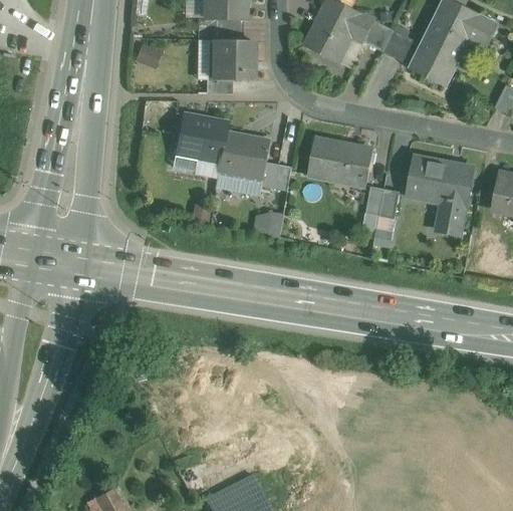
[(182,0),(183,15),(193,15),(193,0),(182,0)]
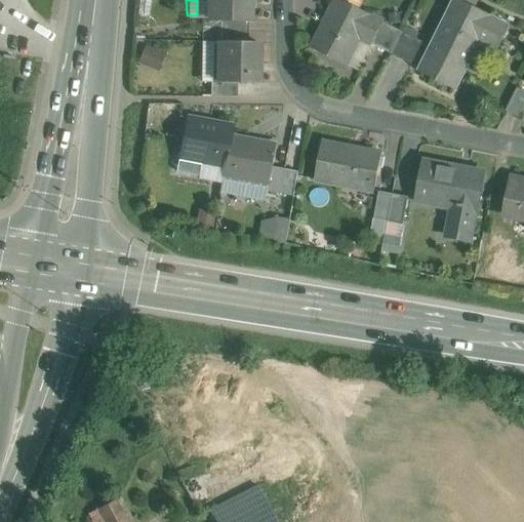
[(208,0),(208,17),(212,17),(220,17),(247,18),(249,18),(249,0),(208,0)]
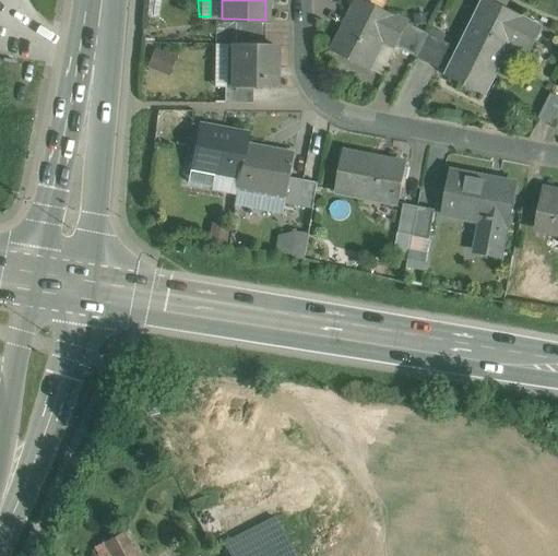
[(368,1),(366,0),(355,0),(331,48),(367,66),(381,37),(394,44),(406,21),(368,1)]
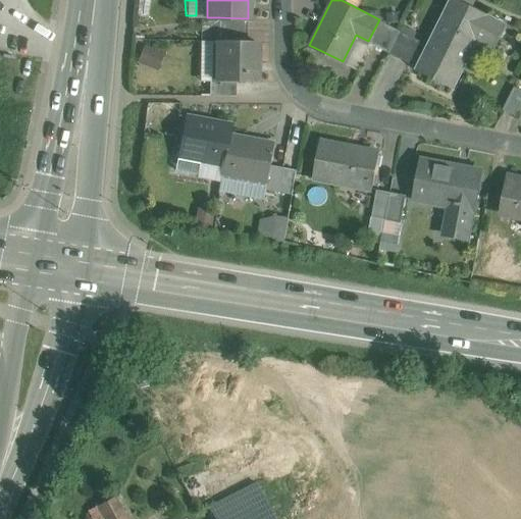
[(433,76),(473,5),(469,4),(461,0),(451,0),(416,68),(433,76)]
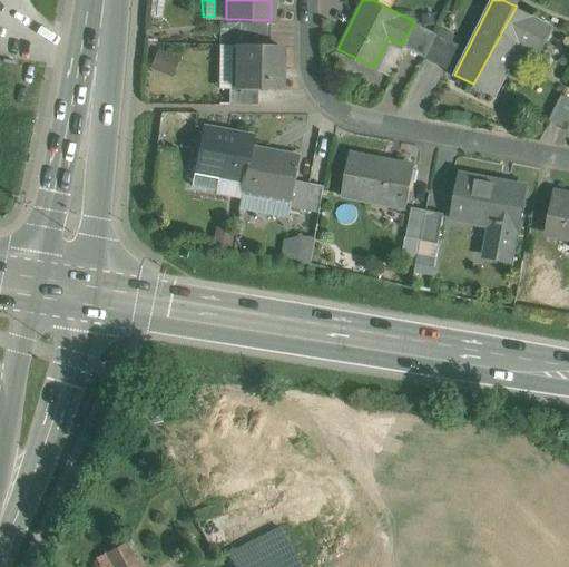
[(517,6),(473,84),(492,94),(518,42),(538,52),(552,25),(517,6)]
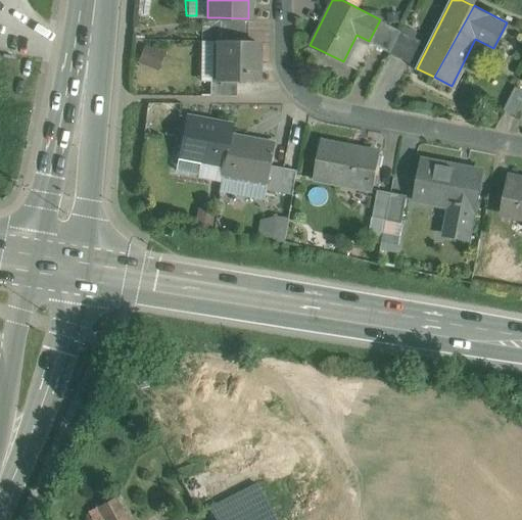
[(220,17),(211,17),(211,22),(210,22),(210,39),(218,40),(220,39),(220,29),(220,17)]
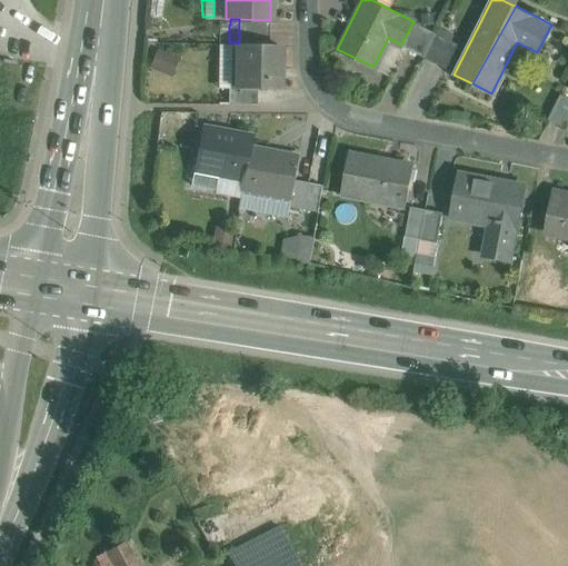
[(268,20),(239,19),(239,31),(268,31),(268,20)]
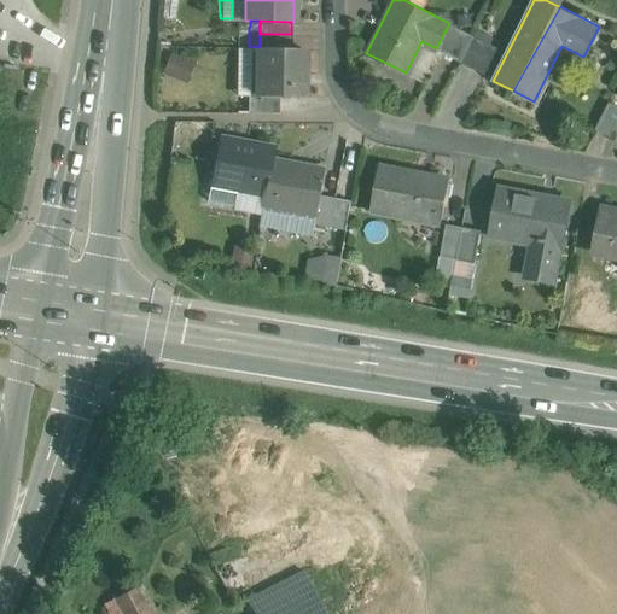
[(472,35),(449,23),(436,48),(460,60),(472,35)]
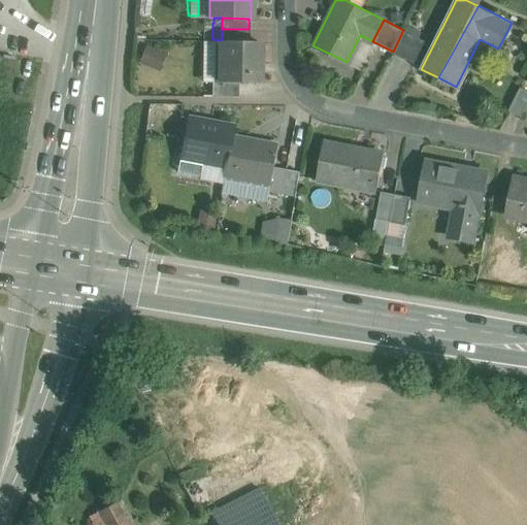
[(249,29),(222,29),(222,39),(249,40),(249,29)]
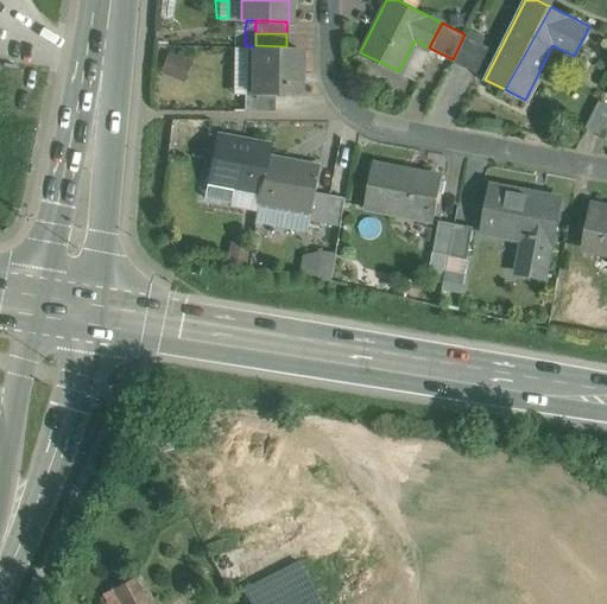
[(488,45),(465,35),(453,59),(475,71),(488,45)]
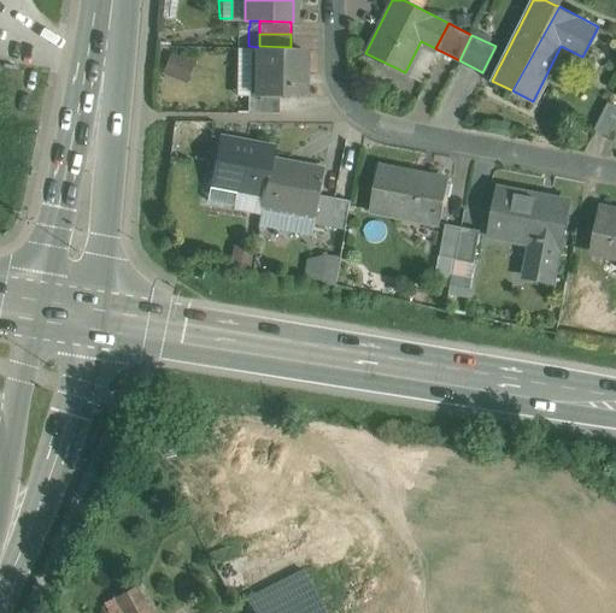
[(259,46),(257,47),(256,94),(256,95),(277,96),(301,96),(303,47),(291,47),(259,46)]
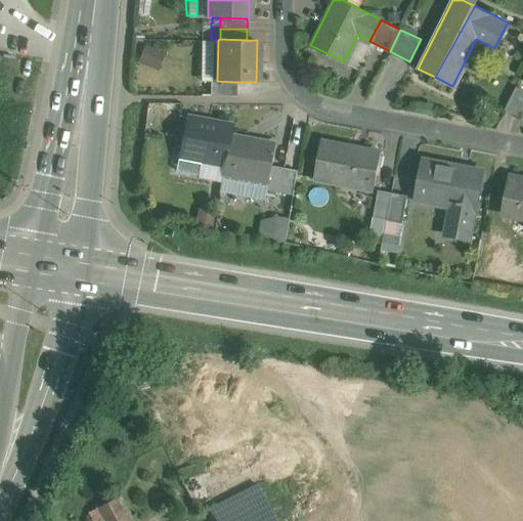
[(165,51),(145,43),(138,61),(158,69),(165,51)]
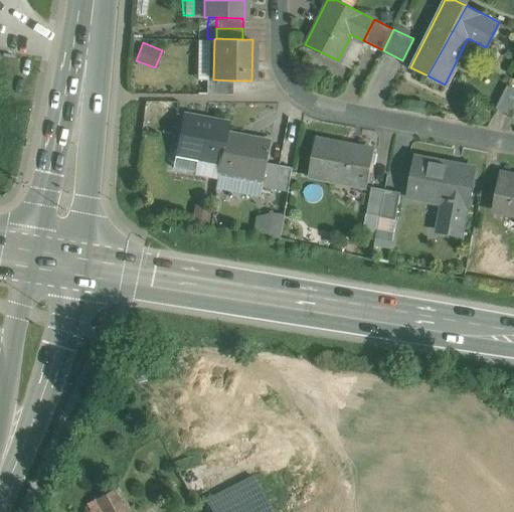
[(213,78),(206,78),(205,92),(231,93),(231,80),(213,79),(213,78)]
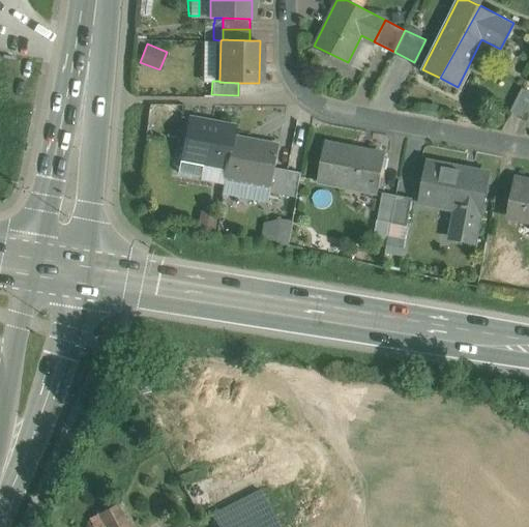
[(528,103),(528,89),(522,87),(510,110),(522,117),(528,103)]
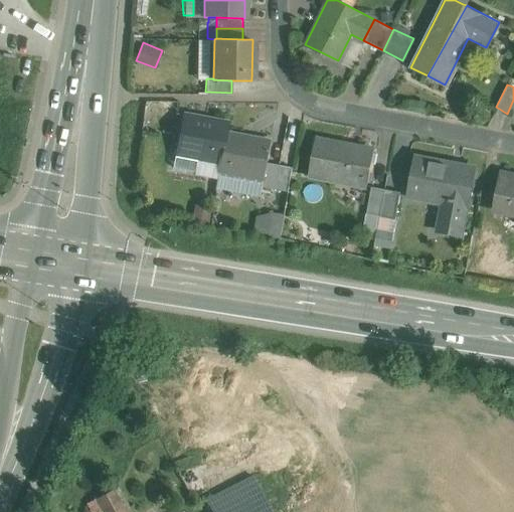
[(226,121),(181,113),(174,152),(172,164),(174,167),(191,170),(194,168),(196,156),(219,161),(225,131),(226,121)]
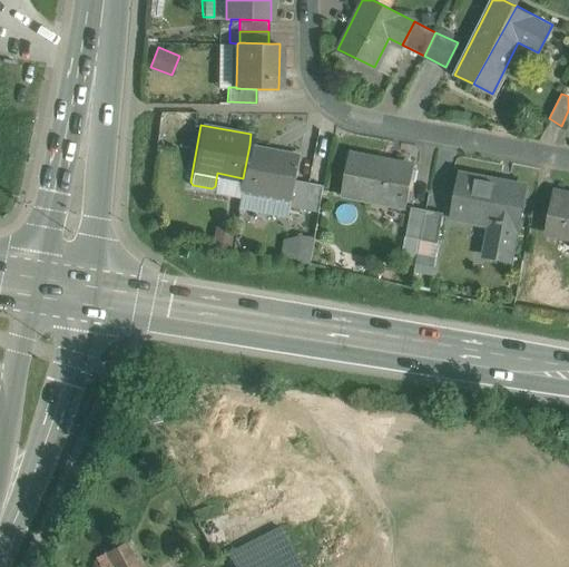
[(300,155),(249,145),(243,178),(241,188),(290,198),(291,198),(294,178),(300,155)]
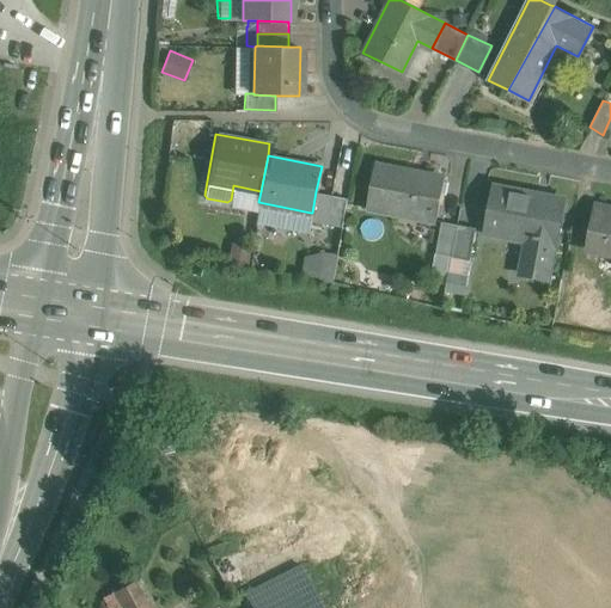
[(444,178),(374,164),(366,207),(435,220),(444,178)]
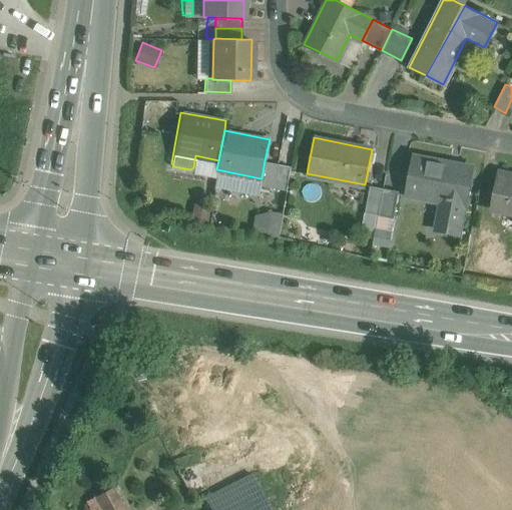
[(471,167),(415,156),(408,194),(443,201),(438,226),(457,230),(456,232),(458,232),(466,192),(469,193),(470,191),(466,190),(471,167)]
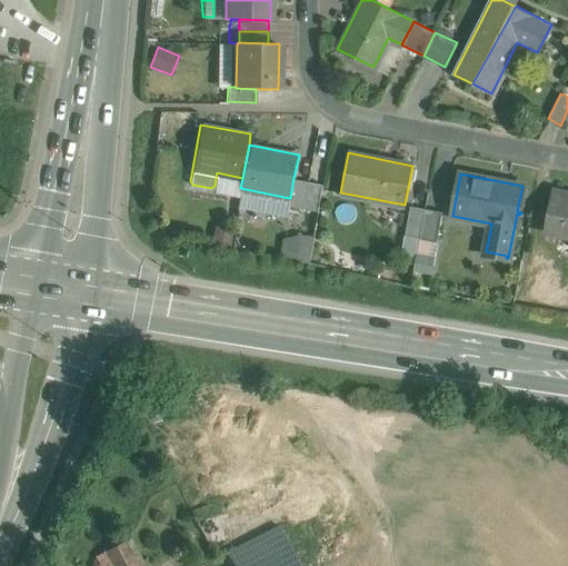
[(308,181),(294,178),(290,198),(289,198),(288,205),(302,207),(308,181)]
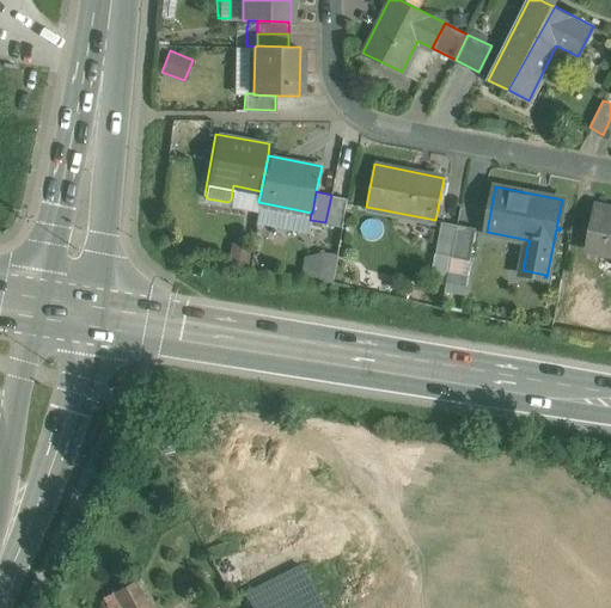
[(347,197),(331,195),(325,222),(342,226),(347,197)]
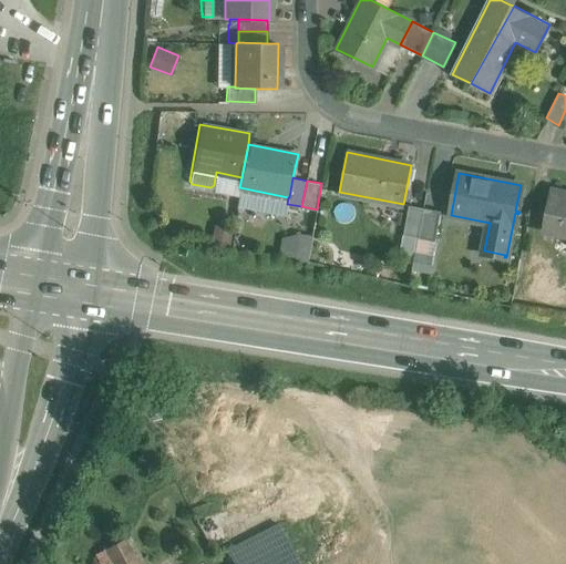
[(565,193),(552,191),(544,229),(565,234),(565,193)]
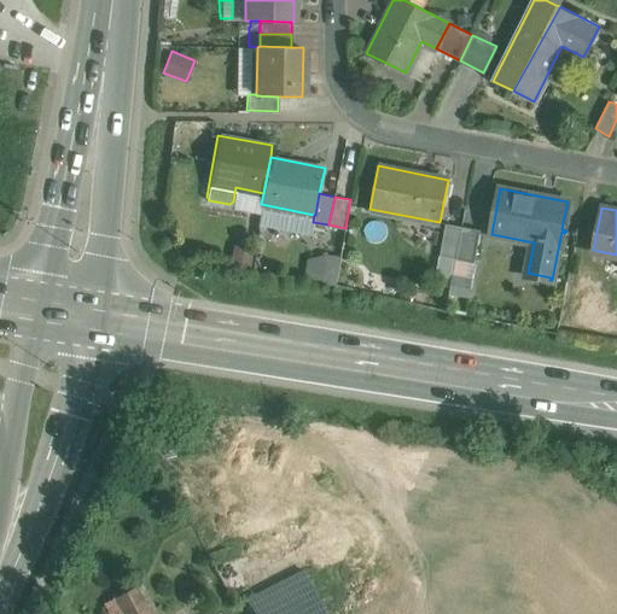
[(460,226),(446,223),(440,255),(454,258),(460,226)]
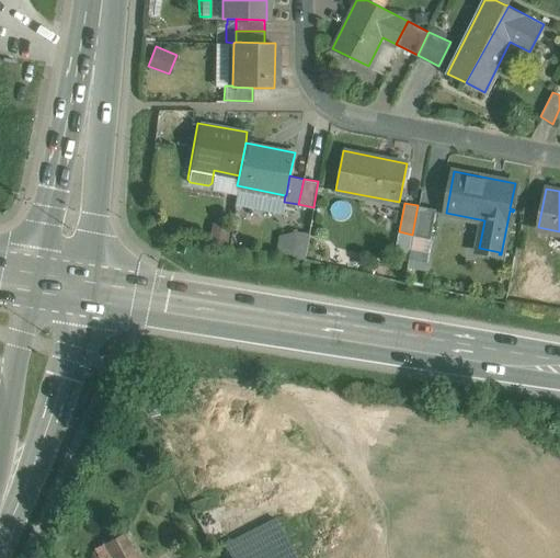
[(230,227),(210,221),(206,241),(225,246),(230,227)]
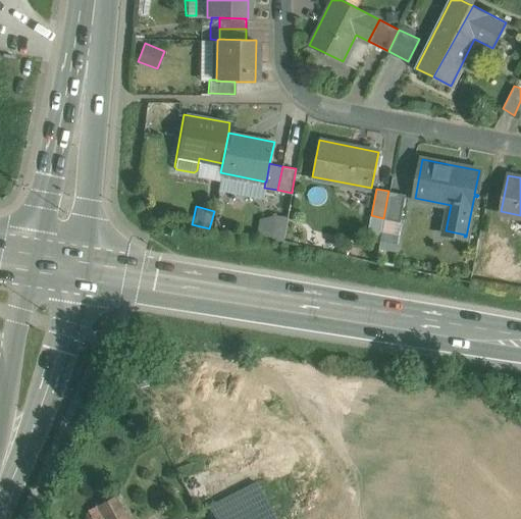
[(283,213),(257,213),(257,232),(282,232),(283,213)]
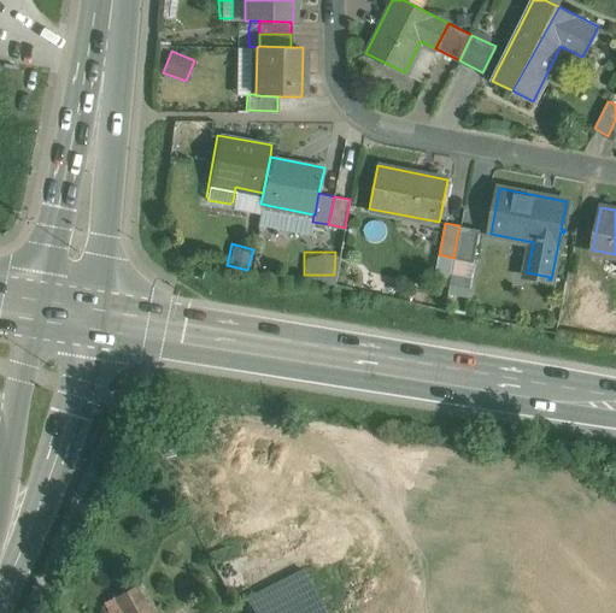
[(324,612),(303,569),(248,596),(256,612),(324,612)]
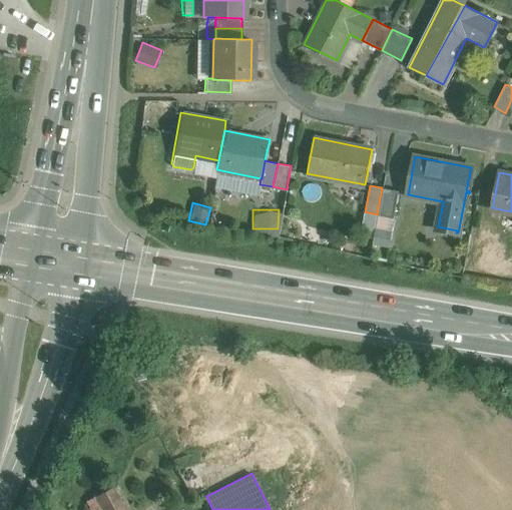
[(125,509),(113,485),(94,495),(102,509),(125,509)]
